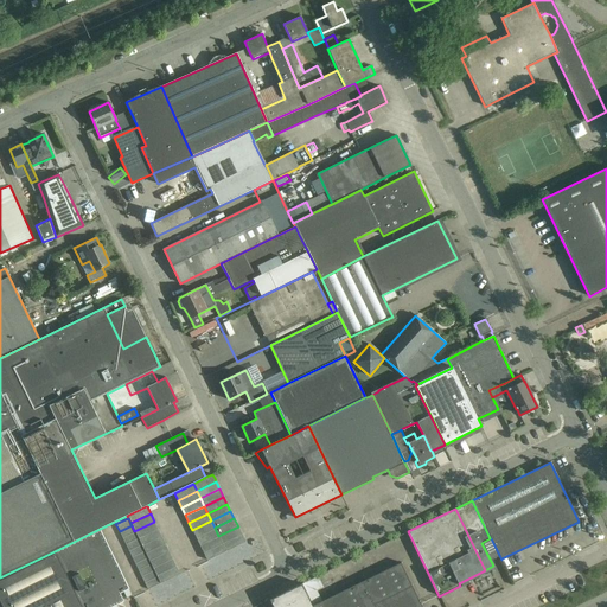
[(211,521),(192,530),(196,537),(215,528),(211,521)]
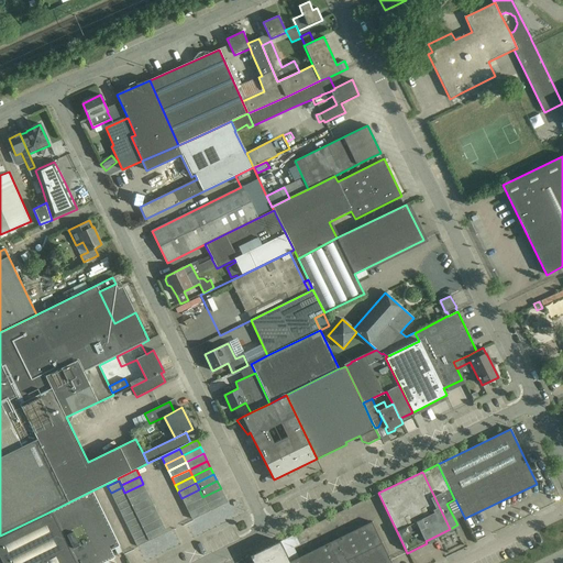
[(143,484),(124,493),(125,494),(128,499),(146,490),(143,484)]
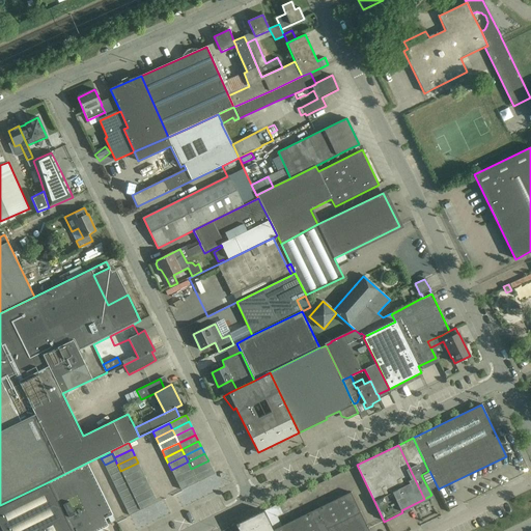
[(115,459),(105,465),(107,471),(118,466),(117,465),(115,459)]
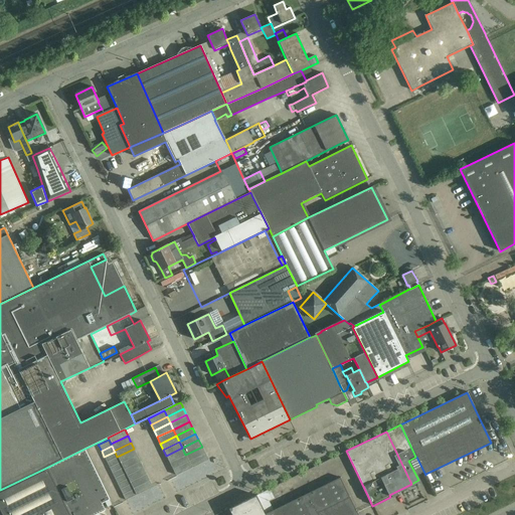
[(202,447),(185,455),(188,461),(205,453),(202,447)]
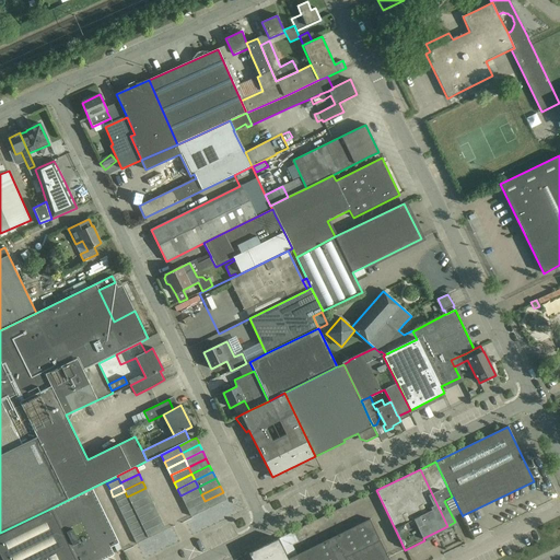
[(198,487),(181,496),(184,502),(201,494),(198,487)]
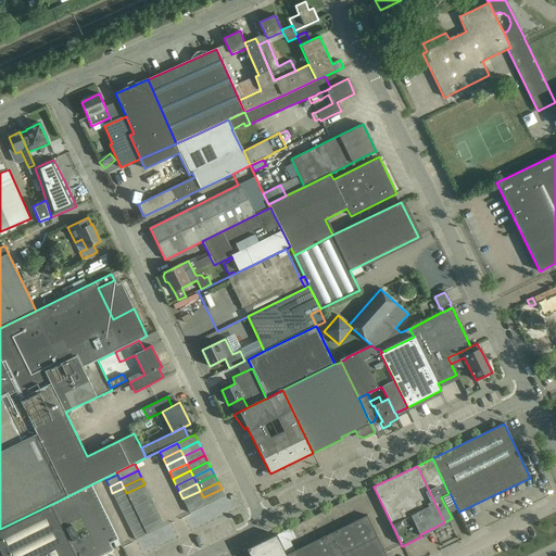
[(67,496),(52,504),(77,555),(102,555),(113,551),(110,543),(118,539),(91,484),(67,496)]
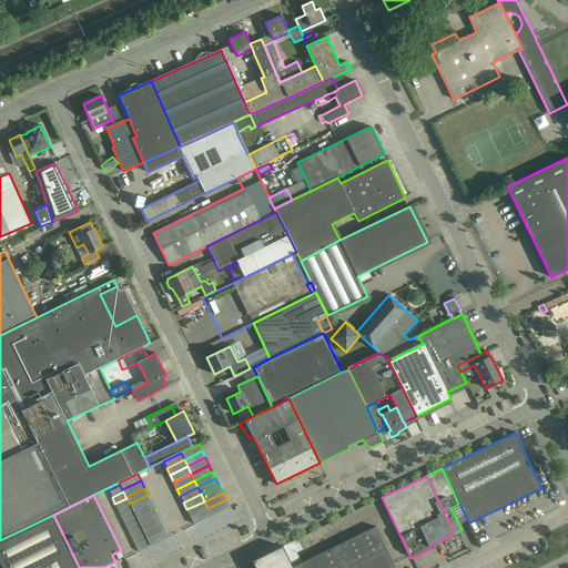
[(148,495),(129,504),(132,509),(132,510),(151,501),(148,495)]
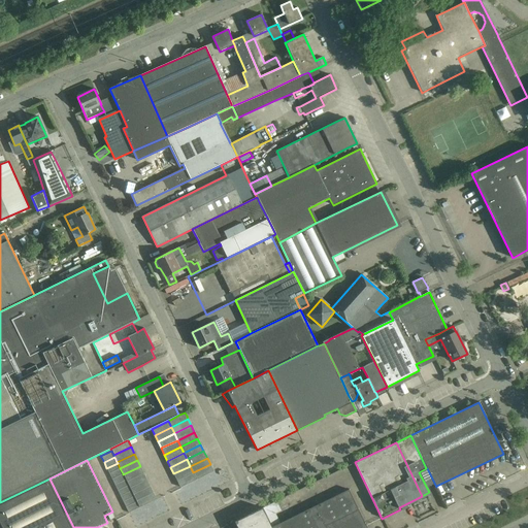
[(118,463),(106,468),(109,473),(120,468),(118,463)]
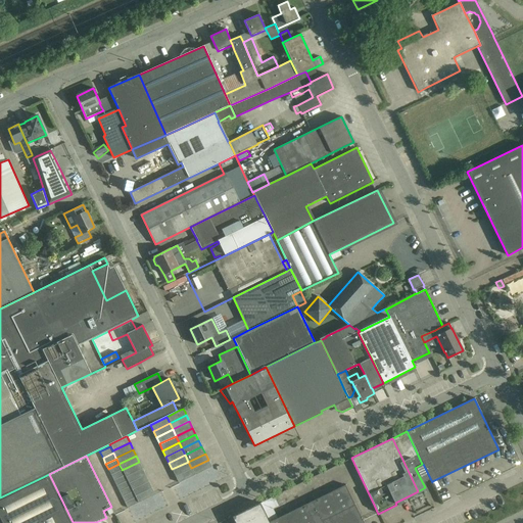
[(208,460),(191,468),(195,475),(211,467),(208,460)]
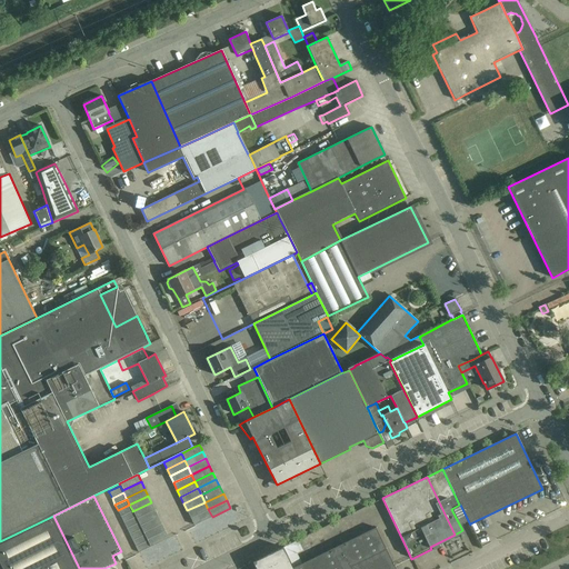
[(151,502),(132,511),(136,517),(137,518),(155,509),(151,502)]
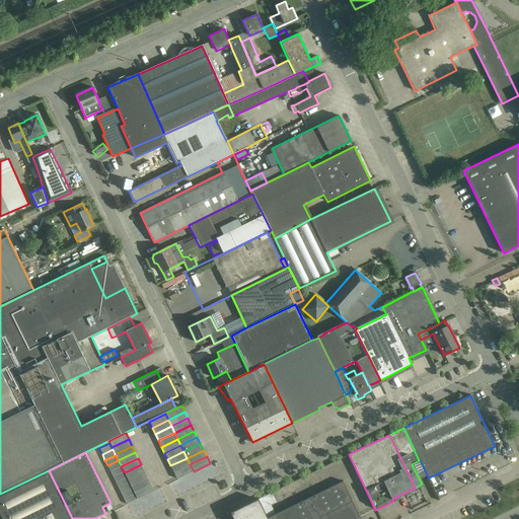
[(187,458),(170,465),(173,472),(190,464),(187,458)]
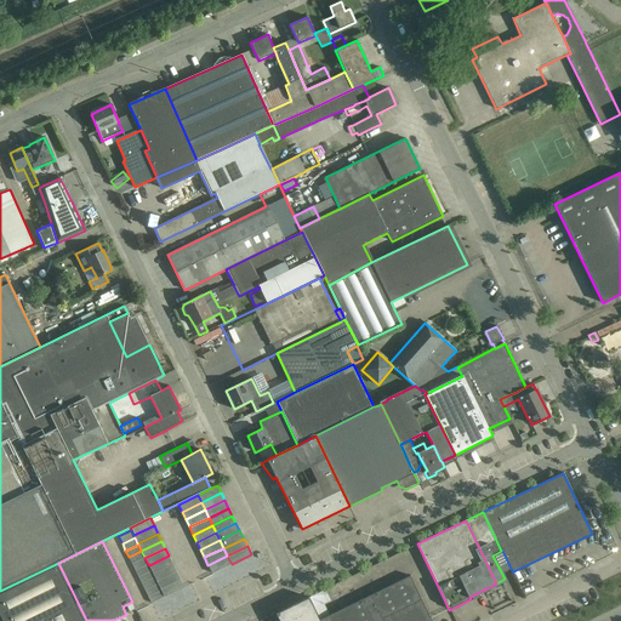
[(141,551),(129,557),(131,563),(144,557),(141,551)]
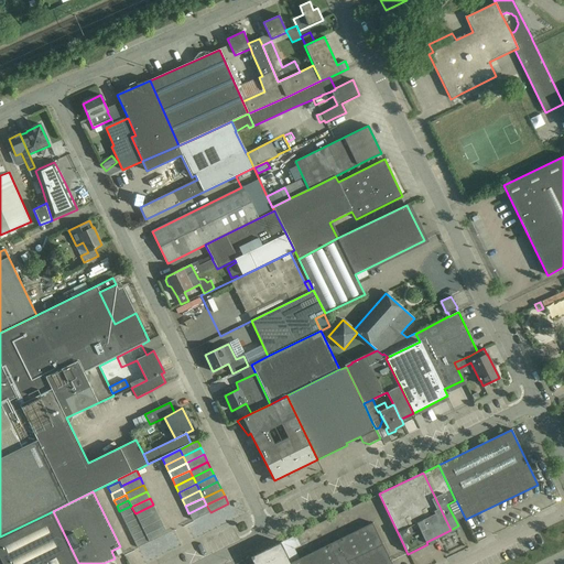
[(153,505),(136,513),(137,518),(139,521),(156,512),(153,505)]
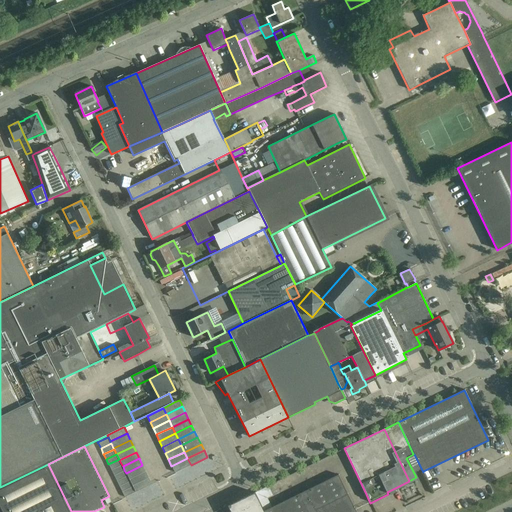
[(187,458),(171,466),(175,473),(191,465),(187,458)]
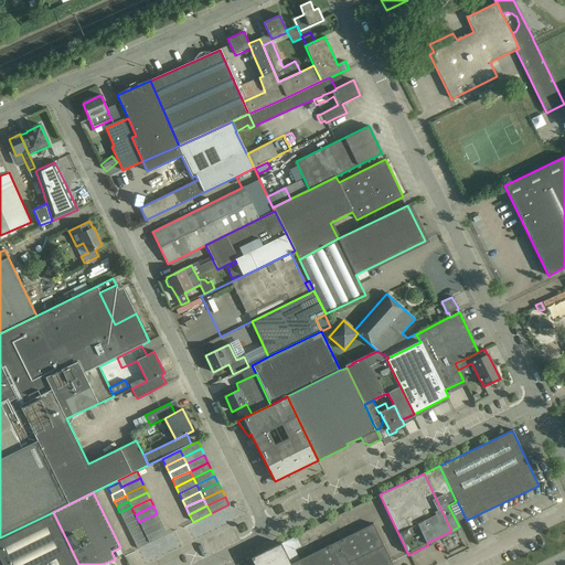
[(131,507),(119,512),(123,519),(135,513),(131,508),(131,507)]
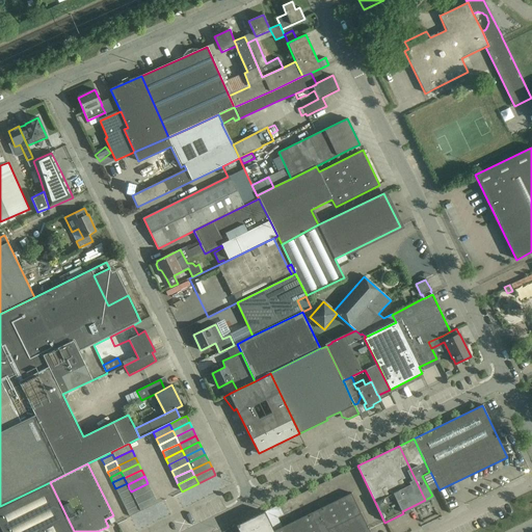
[(74,531),(50,482),(0,506),(0,531),(74,531)]
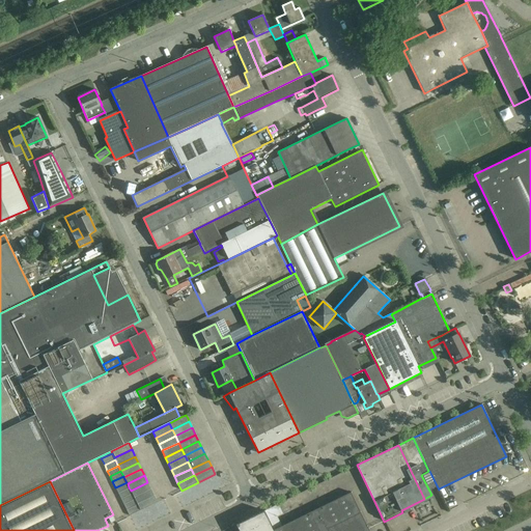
[(127,482),(115,487),(118,493),(129,487),(128,483),(127,482)]
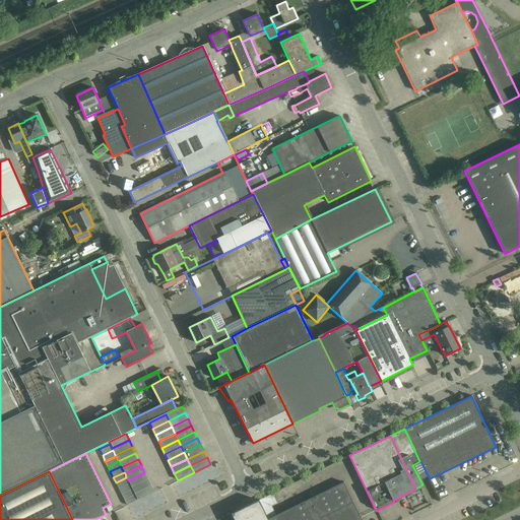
[(144,472),(128,480),(129,482),(131,486),(147,478),(144,472)]
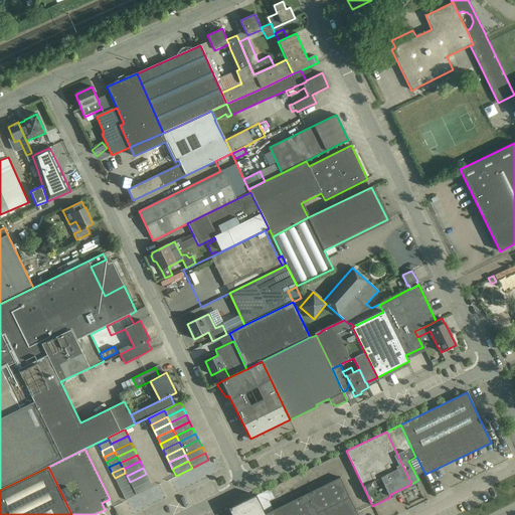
[(125,473),(115,478),(117,483),(128,478),(127,476),(125,473)]
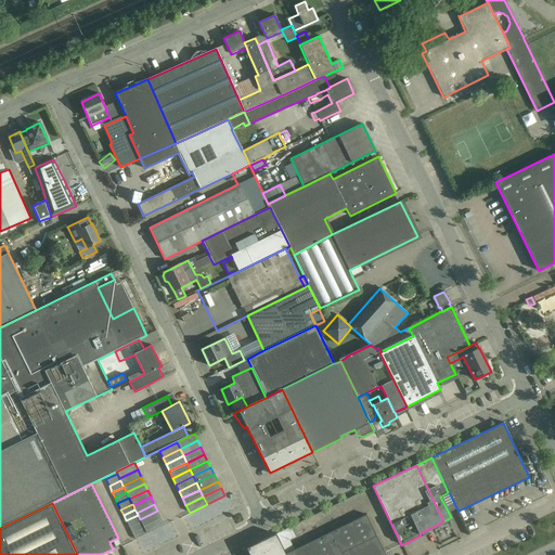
[(157,511),(140,519),(141,521),(143,526),(160,517),(157,511)]
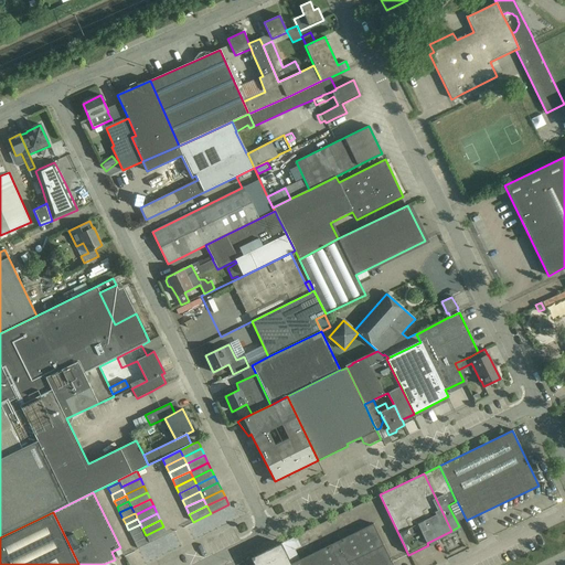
[(140,524),(128,530),(131,536),(144,531),(142,529),(140,524)]
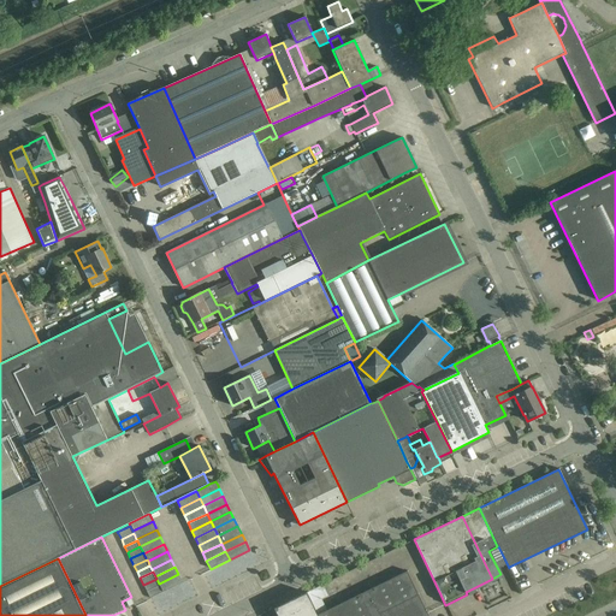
[(428,615),(407,572),(317,615),(428,615)]
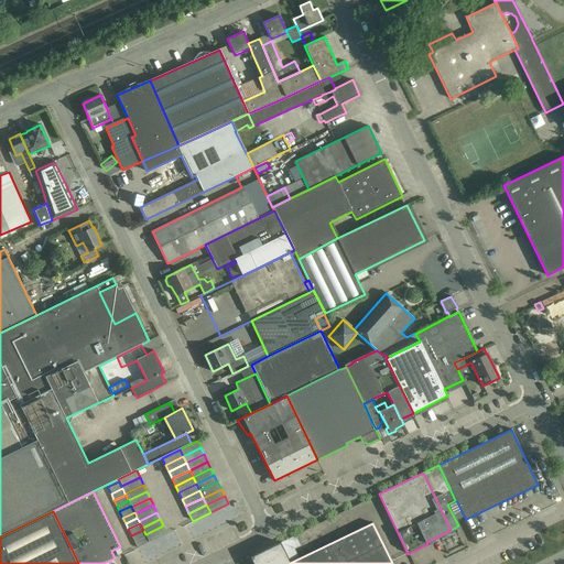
[(163,525),(145,534),(145,535),(149,542),(166,533),(163,525)]
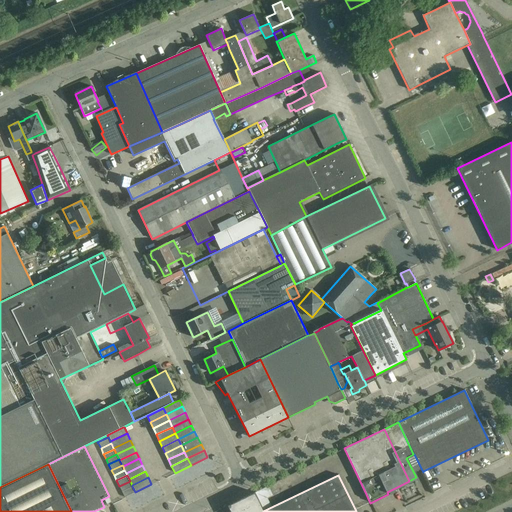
[(130,481),(119,486),(122,491),(132,486),(132,485),(130,481)]
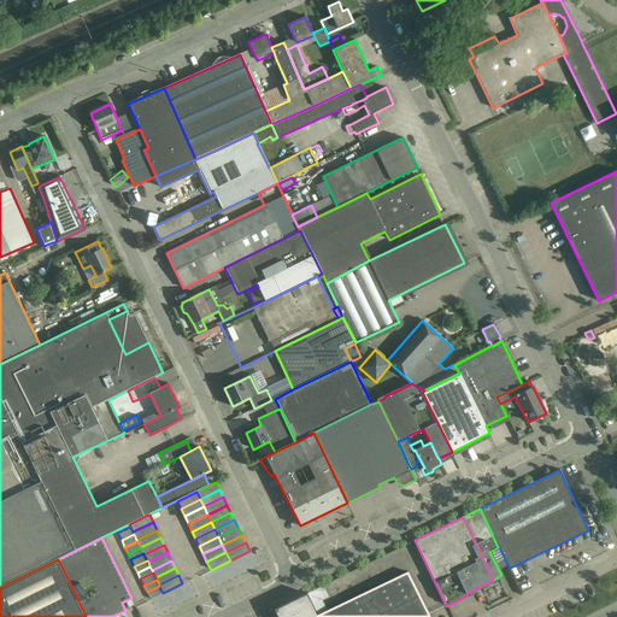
[(159,586),(147,592),(150,599),(163,593),(159,586)]
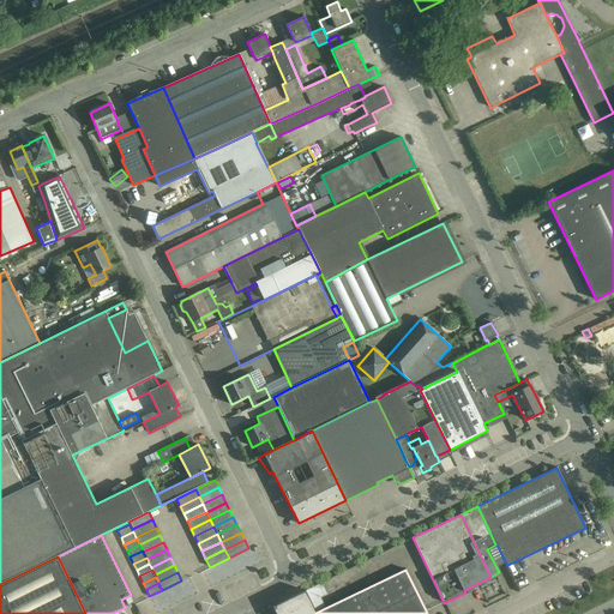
[(315,613),(305,590),(272,607),(276,613),(315,613)]
